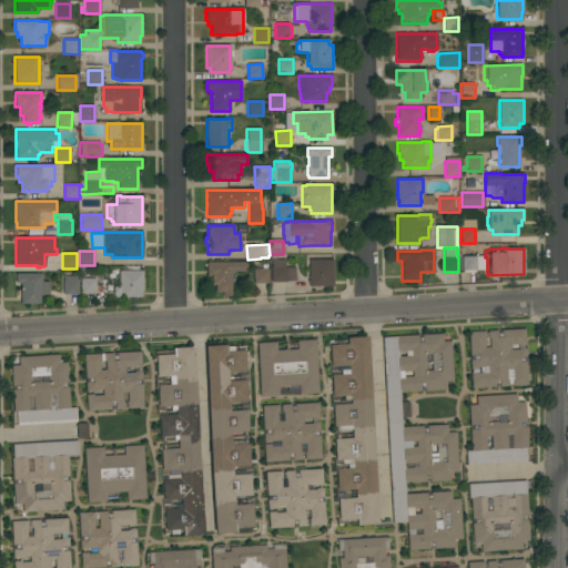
[(484,256),(484,270),(475,271),(475,272),(463,272),(463,271),(462,271),(462,256),(484,256)]
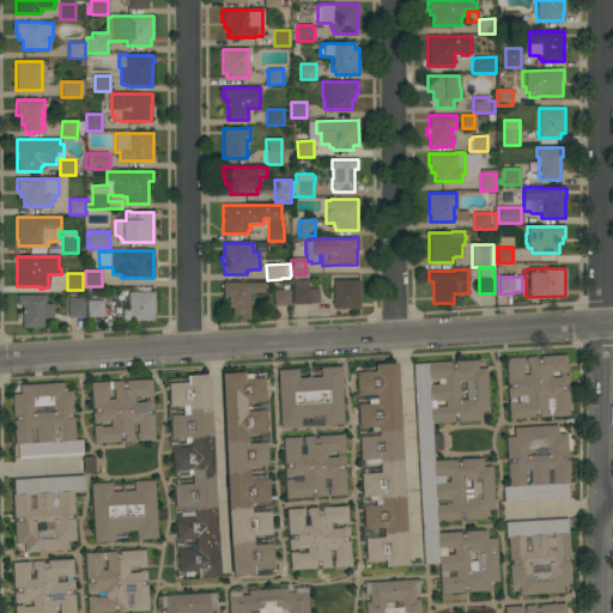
[(292,304),(292,280),(308,280),(308,289),(319,289),(319,303),(309,303),(309,304),(292,304)]
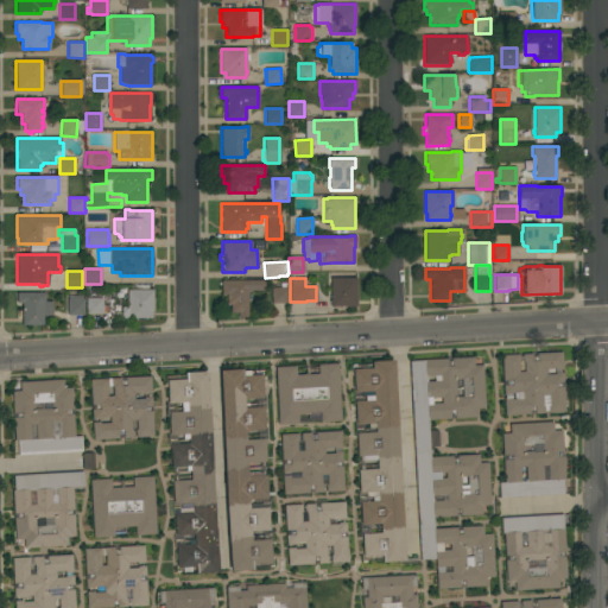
[(356,278),(356,306),(330,306),(330,303),(329,303),(329,299),(330,299),(330,278),(356,278)]
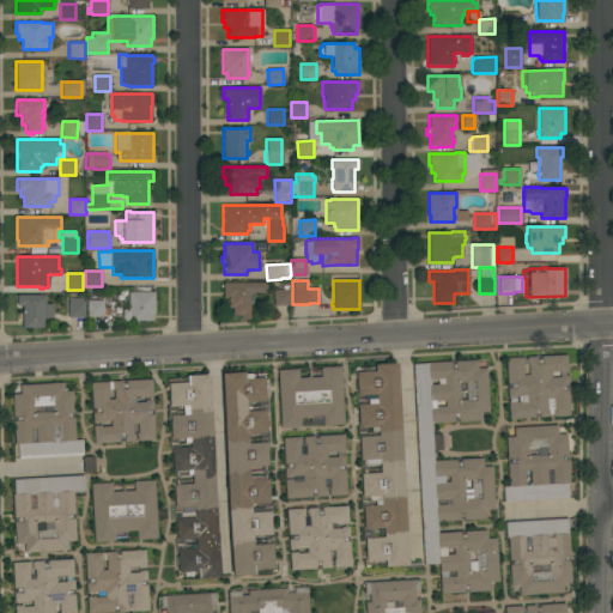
[(267,283),(267,292),(249,293),(249,320),(241,320),(241,315),(232,315),(232,307),(228,307),(228,298),(223,298),(223,283),(267,283)]
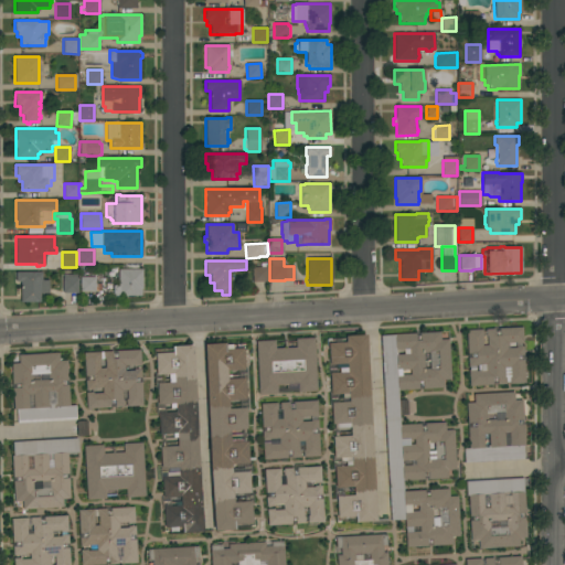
[(252,281),(252,267),(260,267),(260,263),(266,263),(266,267),(267,267),(267,281),(252,281)]
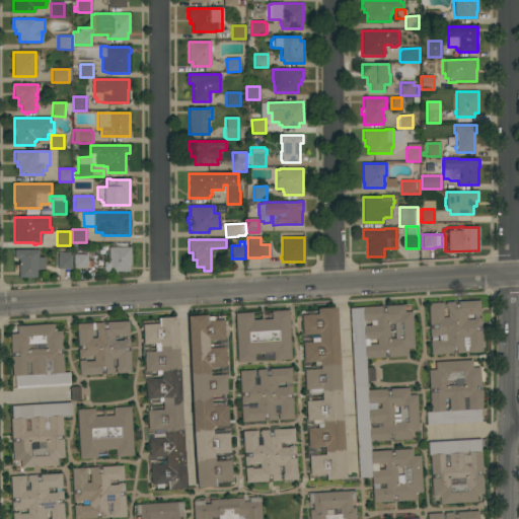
[(131,247),(130,266),(130,272),(107,272),(107,273),(105,273),(105,272),(103,272),(103,262),(108,262),(108,247),(131,247)]
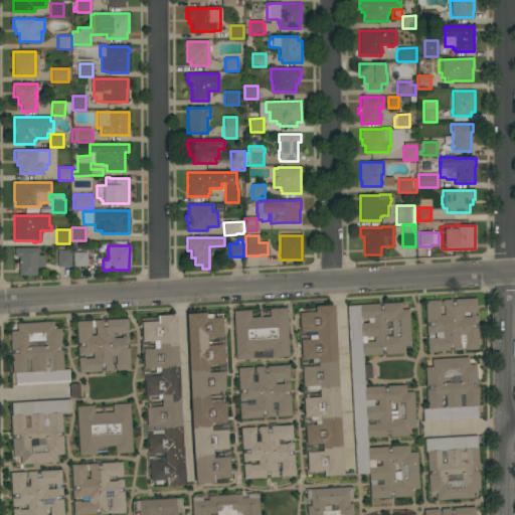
[(18,256),(14,256),(14,248),(38,248),(38,255),(44,255),(44,268),(36,268),(36,276),(18,275),(18,256)]
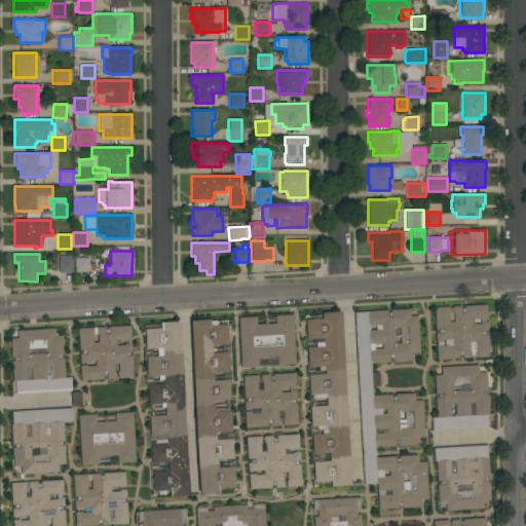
[(59,259),(59,256),(72,256),(72,272),(59,272),(59,259)]
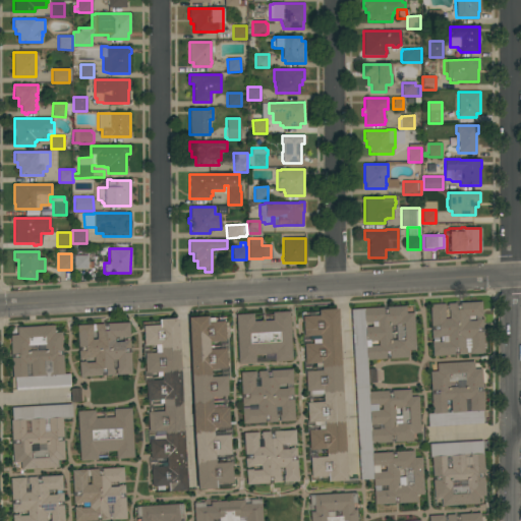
[(74,269),(73,255),(88,255),(88,262),(93,262),(93,268),(88,268),(88,269),(74,269)]
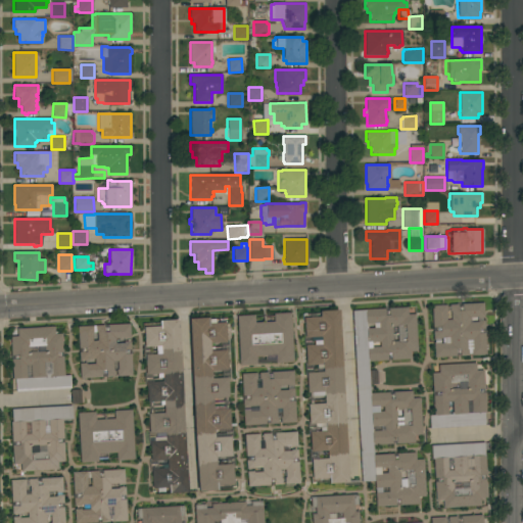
[(446,305),(446,312),(445,312),(446,320),(450,320),(450,311),(449,311),(449,304),(483,302),(484,318),(477,318),(477,317),(469,318),(469,322),(477,322),(477,321),(483,320),(484,329),(483,329),(484,333),(485,354),(471,355),(471,353),(468,353),(468,355),(460,355),(460,353),(456,354),(456,355),(434,358),(433,342),(434,342),(434,339),(433,339),(431,305),(446,305)]
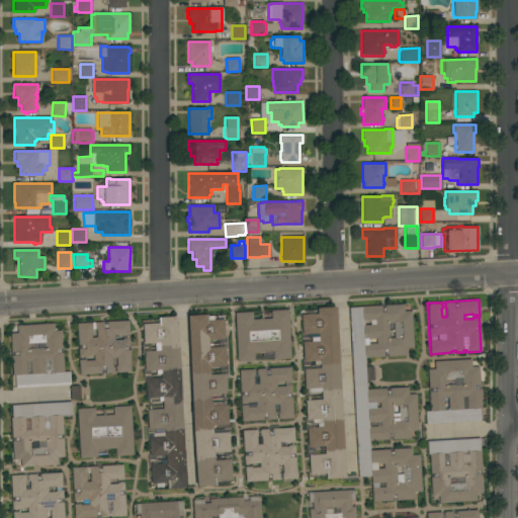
[(349,308),(403,305),(404,312),(411,311),(413,348),(406,348),(406,355),(387,356),(386,354),(383,354),(383,356),(364,358),(365,367),(373,366),(374,379),(365,380),(366,390),(408,386),(408,395),(416,394),(418,431),(410,431),(411,438),(392,439),(392,437),(387,437),(389,439),(369,441),(369,450),(411,448),(412,455),(419,455),(421,492),(414,492),(415,499),(396,500),(396,498),(392,498),(392,500),(372,502),(371,488),(372,488),(371,483),(371,477),(359,478),(349,308)]
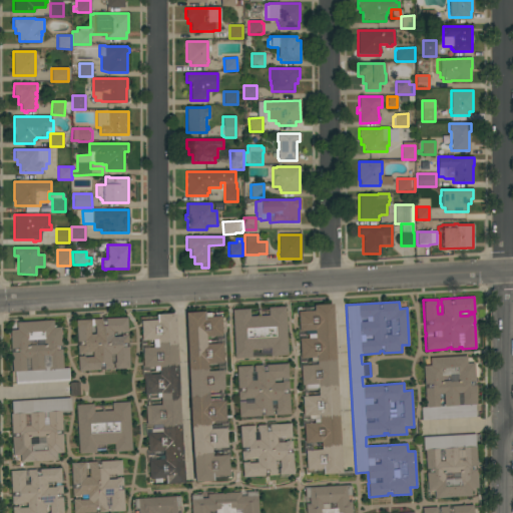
[(342,473),(323,474),(322,469),(307,470),(306,451),(321,450),(321,442),(305,443),(304,424),(315,423),(314,419),(320,419),(319,415),(304,416),(303,397),(318,396),(318,388),(304,389),(304,385),(302,385),(301,366),(311,365),(310,362),(316,361),(316,357),(300,358),(299,339),(308,339),(307,334),(315,334),(314,331),(299,331),(298,312),(313,311),(313,306),(332,304),(342,473)]
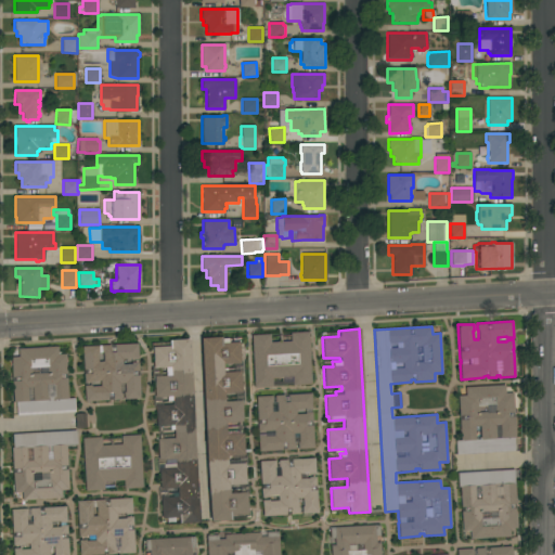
[(250,335),(269,334),(270,343),(289,341),(289,333),(308,332),(311,384),(293,385),(292,377),(272,378),(272,386),(254,388),(250,335)]
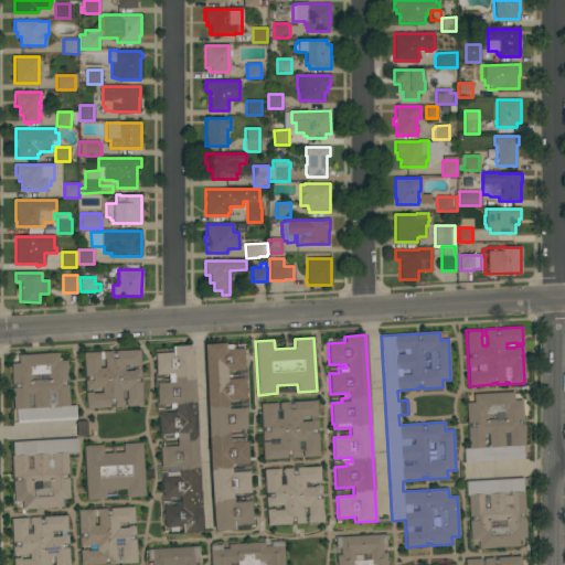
[(203,344),(224,343),(224,344),(231,344),(231,349),(242,348),(243,370),(233,370),(233,374),(226,374),(226,379),(244,379),(245,398),(227,400),(228,408),(245,407),(246,428),(230,429),(230,443),(247,441),(248,462),(232,464),(232,472),(249,471),(251,492),(233,493),(234,502),(251,501),(252,522),(235,523),(235,530),(215,531),(203,344)]
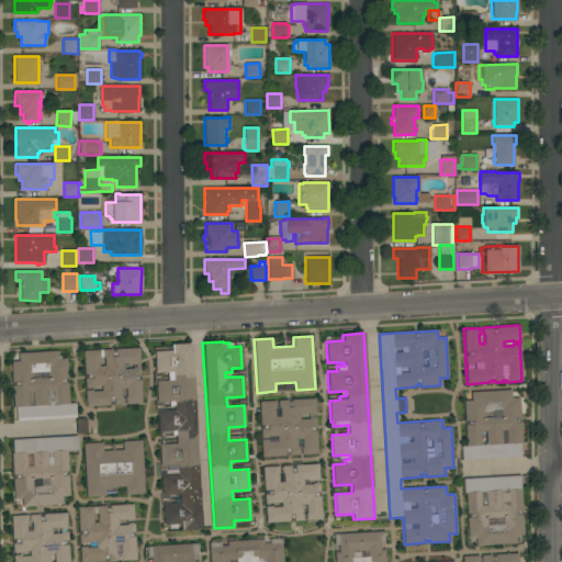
[(202,528),(181,529),(181,524),(177,524),(177,528),(169,529),(168,524),(164,525),(163,504),(180,503),(179,494),(163,495),(161,474),(178,473),(178,464),(160,465),(159,445),(177,444),(176,435),(171,435),(170,430),(159,431),(157,411),(175,411),(175,405),(169,406),(169,402),(157,402),(156,381),(172,380),(172,371),(155,372),(154,351),(171,350),(170,345),(191,344),(202,528)]
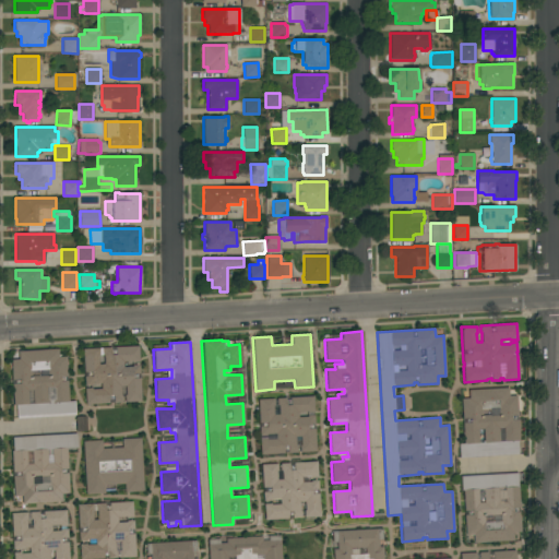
[(83,348),(138,345),(139,361),(137,361),(137,364),(138,364),(139,364),(141,401),(125,402),(125,395),(126,394),(126,385),(120,385),(120,395),(121,395),(122,402),(113,402),(113,401),(108,401),(108,403),(86,404),(85,388),(92,388),(92,389),(100,389),(100,383),(92,383),(92,384),(84,385),(83,348)]
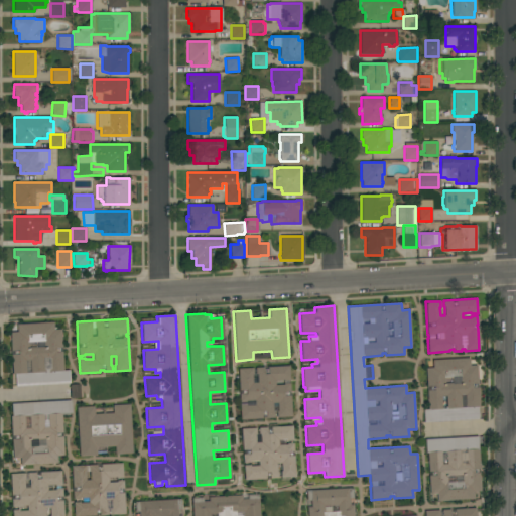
[(53,321),(53,330),(60,329),(61,347),(59,348),(59,351),(62,351),(63,370),(69,370),(70,383),(16,386),(15,374),(12,374),(11,354),(13,354),(13,351),(11,351),(10,332),(17,332),(17,324),(53,321)]
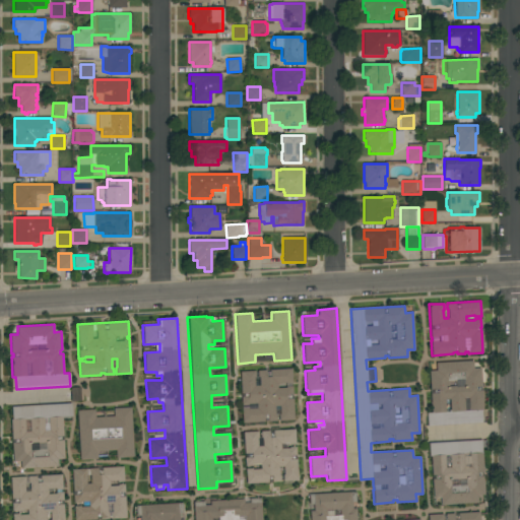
[(472,361),(473,369),(480,368),(482,410),(481,410),(482,423),(428,426),(427,412),(432,412),(429,371),(436,371),(436,363),(472,361)]
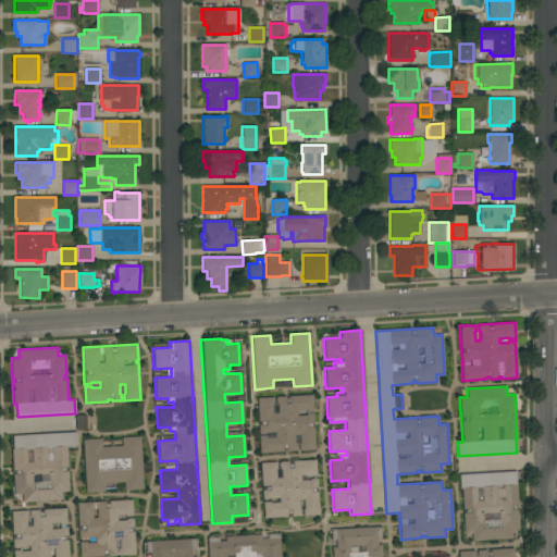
[(272,397),(273,403),(275,403),(275,397),(311,395),(312,410),(310,411),(310,413),(312,413),(313,422),(310,422),(311,426),(313,426),(314,449),(299,450),(298,445),(296,445),(296,450),(287,452),(287,448),(283,449),(283,452),(260,453),(257,398),(272,397)]
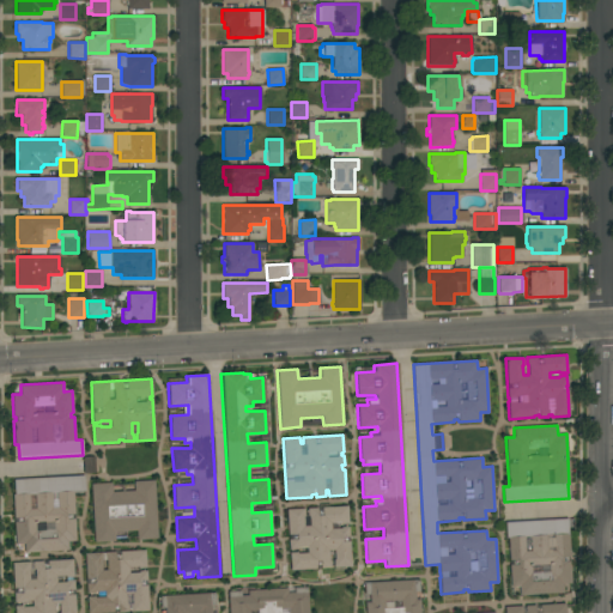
[(83,456),(95,456),(95,473),(84,473),(83,456)]
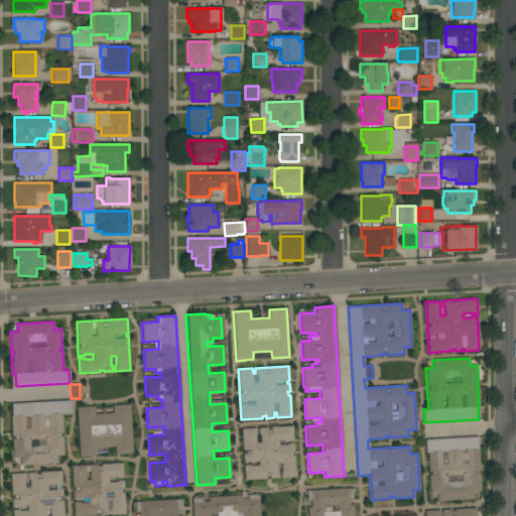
[(20,465),(20,458),(13,458),(10,416),(12,416),(11,403),(71,400),(72,413),(61,414),(63,455),(56,456),(57,463),(20,465)]
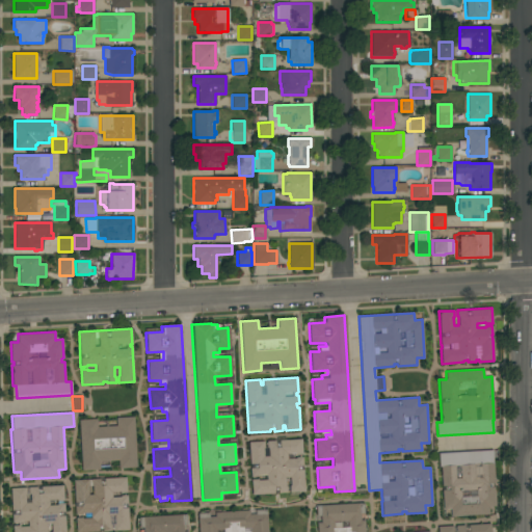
[(79,420),(97,419),(97,427),(116,426),(116,418),(134,417),(136,467),(118,468),(118,460),(99,461),(100,470),(82,471),(79,420)]
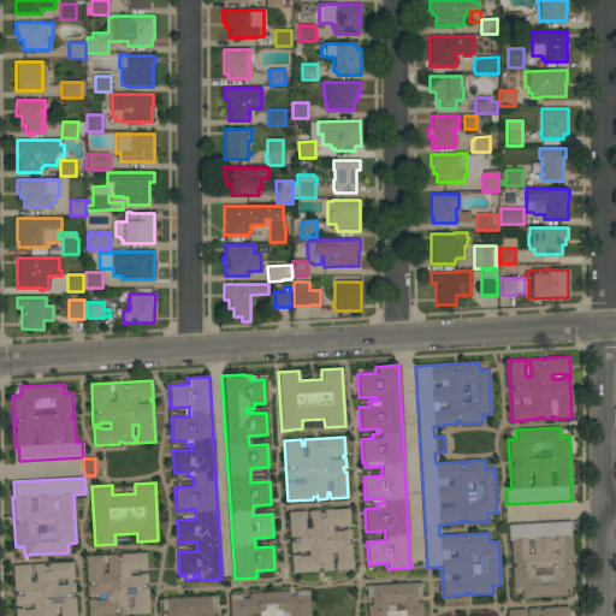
[(349,509),(350,526),(348,526),(348,529),(350,529),(350,539),(348,539),(348,544),(350,544),(353,569),(335,570),(335,568),(331,568),(332,570),(321,570),(321,568),(317,569),(317,572),(291,573),(288,511),(349,509)]
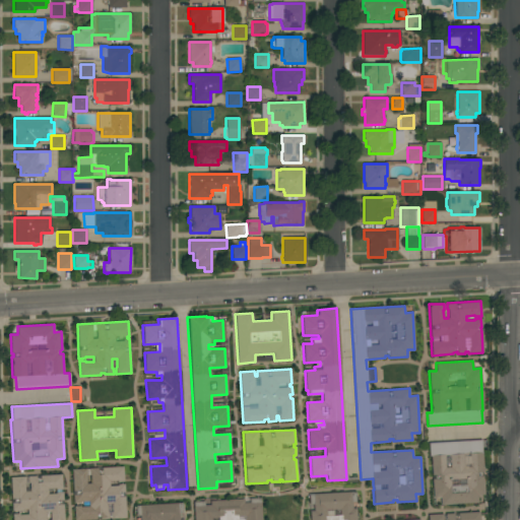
[(480,440),(481,452),(482,452),(484,495),(477,495),(477,503),(441,505),(441,498),(434,498),(431,456),(430,456),(429,443),(480,440)]
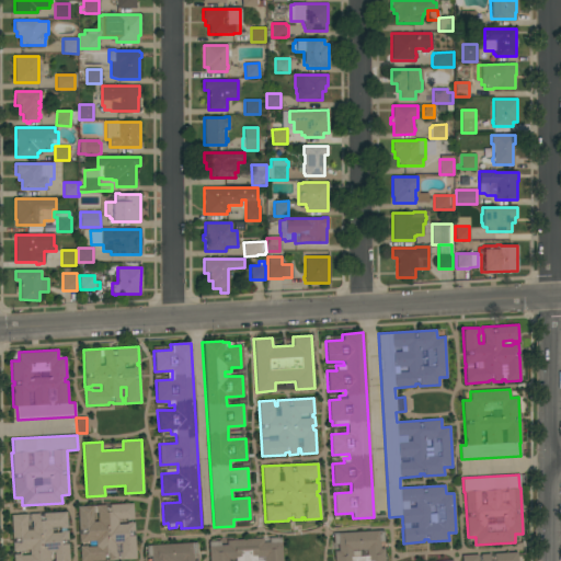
[(81,560),(80,546),(82,546),(82,542),(80,542),(78,506),(133,503),(134,519),(126,519),(126,518),(117,518),(117,524),(127,524),(126,523),(134,522),(136,559),(121,559),(119,556),(122,556),(122,542),(115,542),(115,556),(117,556),(117,560),(109,560),(109,558),(104,558),(104,560),(81,560)]
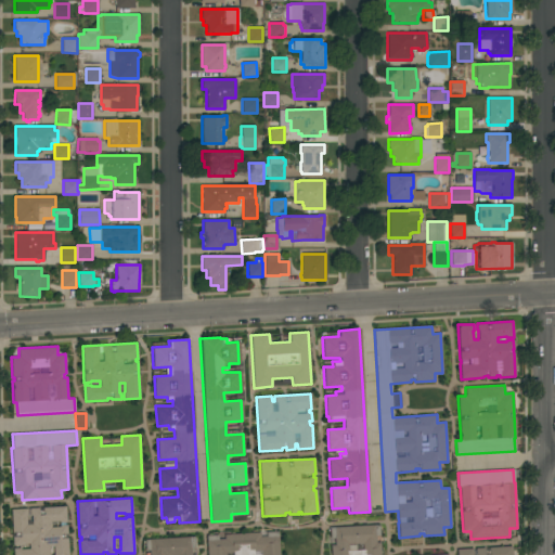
[(14,554),(14,547),(21,547),(21,550),(29,549),(29,543),(21,544),(21,545),(13,545),(13,537),(15,537),(14,532),(13,532),(12,510),(27,508),(27,515),(26,515),(26,521),(31,521),(31,515),(30,515),(29,508),(39,507),(39,511),(43,510),(43,507),(66,506),(66,521),(59,523),(59,521),(51,521),(51,527),(60,527),(60,525),(67,525),(67,533),(65,533),(65,538),(68,538),(68,554),(54,554),(53,545),(48,546),(49,554),(14,554)]
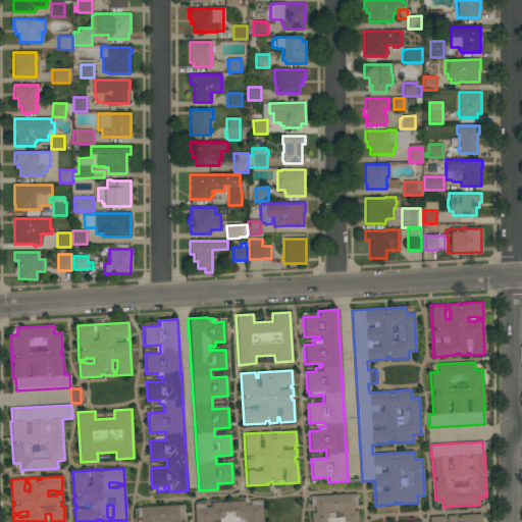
[(357,493),(357,504),(353,504),(354,511),(358,511),(358,521),(311,521),(311,513),(315,513),(315,506),(310,507),(310,496),(357,493)]
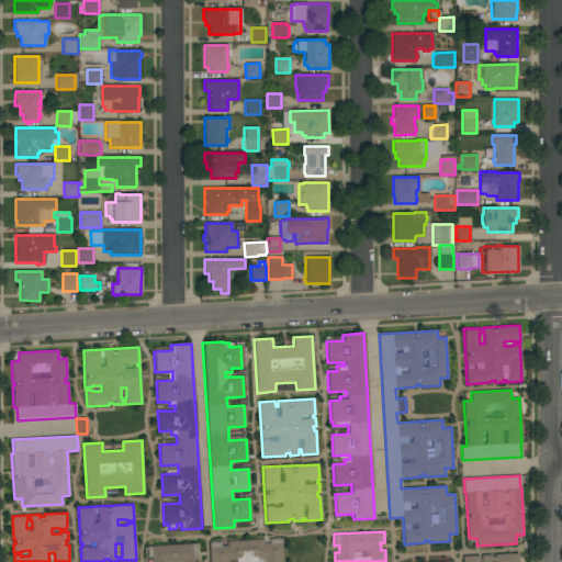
[(281,538),(282,561),(210,561),(210,542),(281,538)]
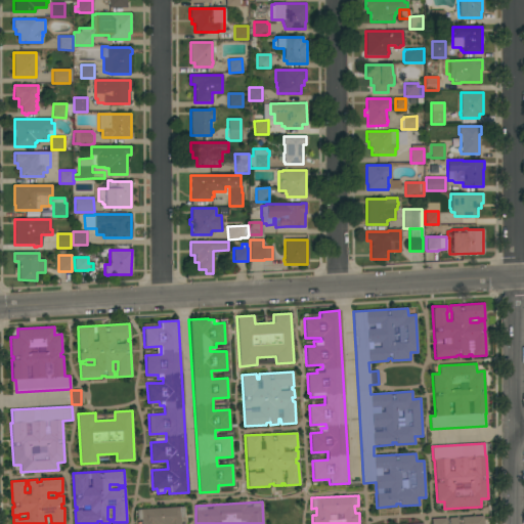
[(137,523),(137,510),(183,507),(184,517),(180,517),(180,523),(184,523),(137,523)]
